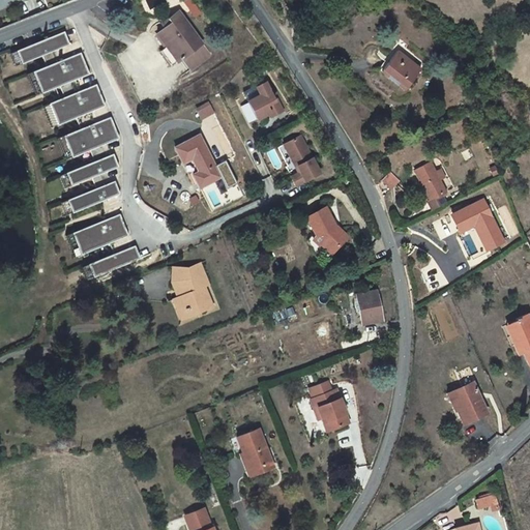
[(192,0),(186,0),(184,2),(195,17),(201,12),(192,0)]
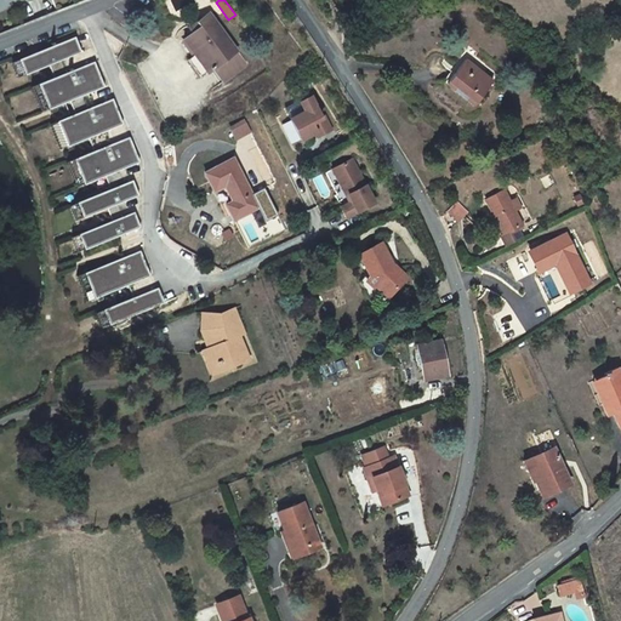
[(209,72),(215,67),(238,51),(210,13),(198,22),(201,27),(194,32),(184,39),(195,55),(209,72)]
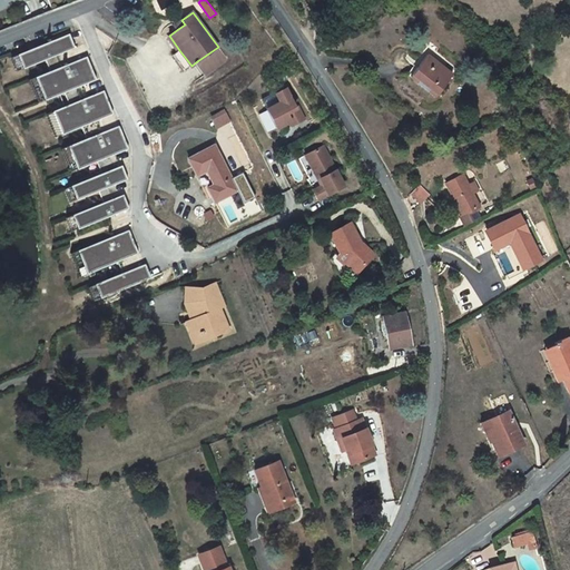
[(185,25),(182,20),(175,25),(178,29),(185,25)]
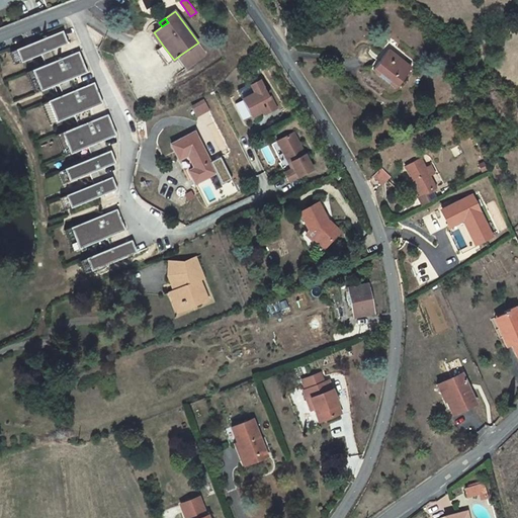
[(63,30),(16,50),(21,62),(41,54),(53,50),(68,44),(63,30)]
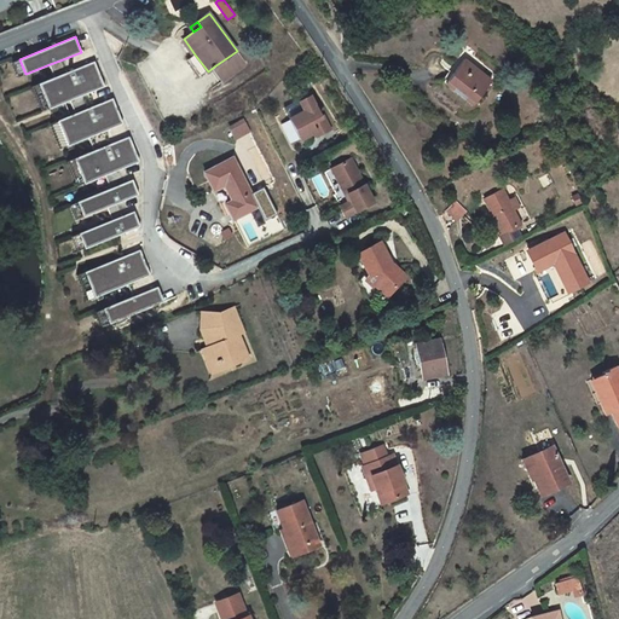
[(237,51),(214,67),(224,81),(247,64),(237,51)]
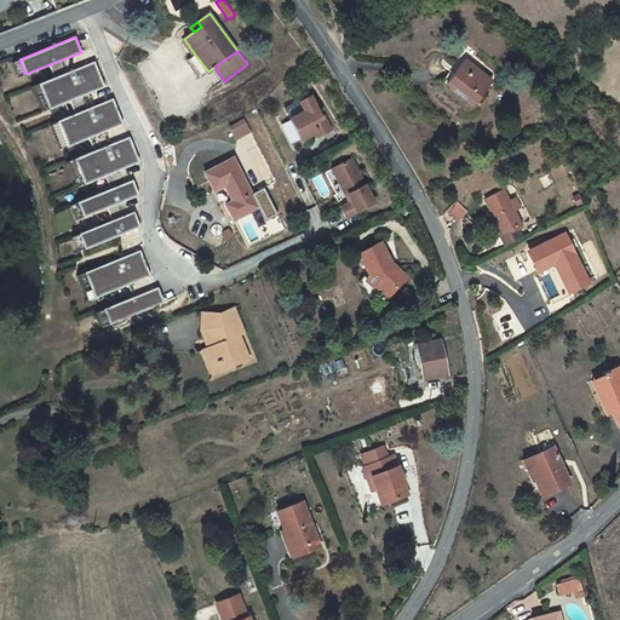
[(208,72),(195,55),(188,59),(201,76),(208,72)]
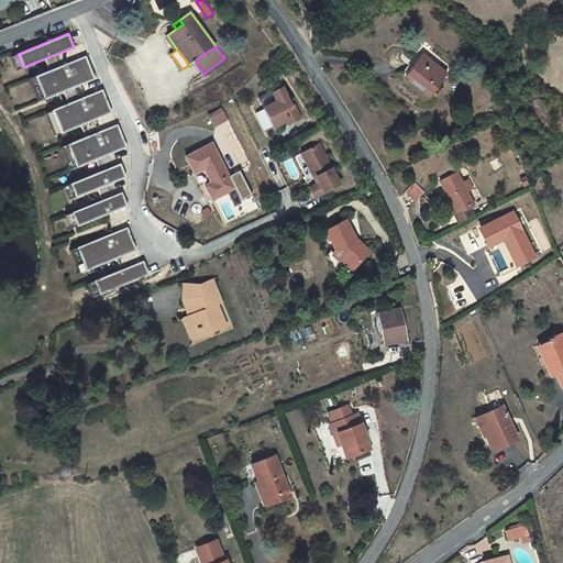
[(23,67),(18,54),(11,56),(17,70),(23,67)]
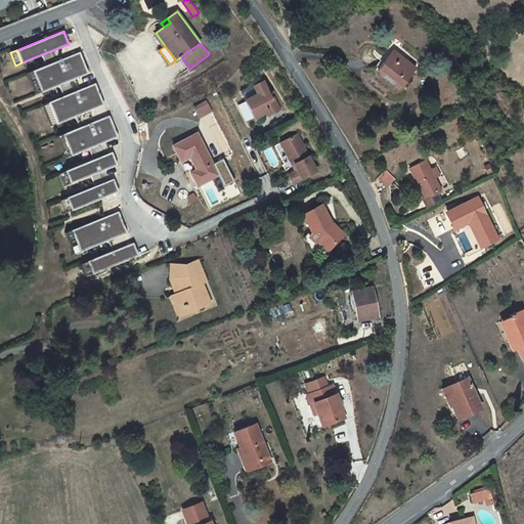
[(53,50),(42,54),(46,66),(57,60),(53,50)]
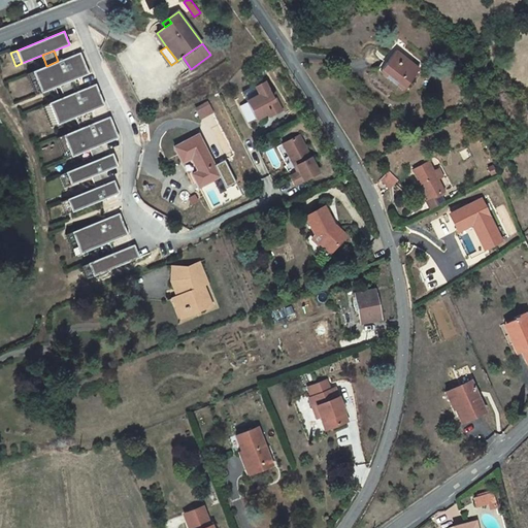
[(420,69),(396,51),(381,71),(403,90),(420,69)]
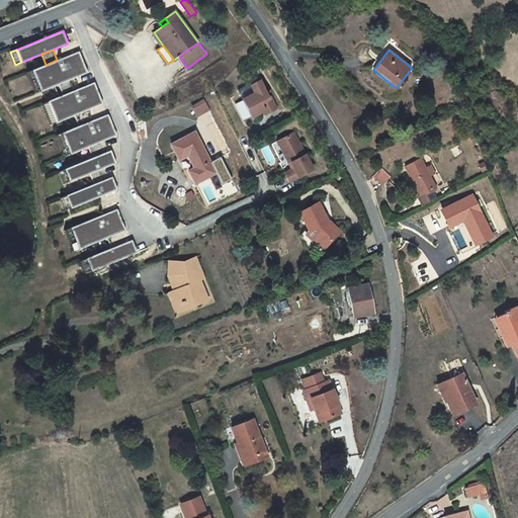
[(46,65),(32,70),(40,91),(59,84),(70,79),(87,73),(79,52),(57,60),(46,65)]
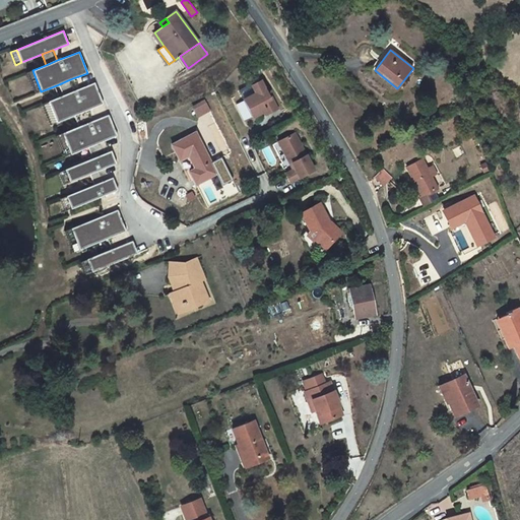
[(41,91),(33,70),(26,73),(35,93),(41,91)]
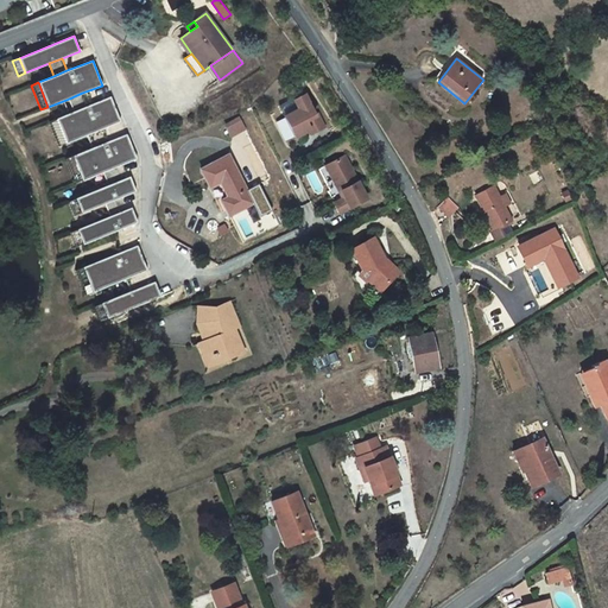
[(82,93),(69,99),(74,112),(87,106),(82,93)]
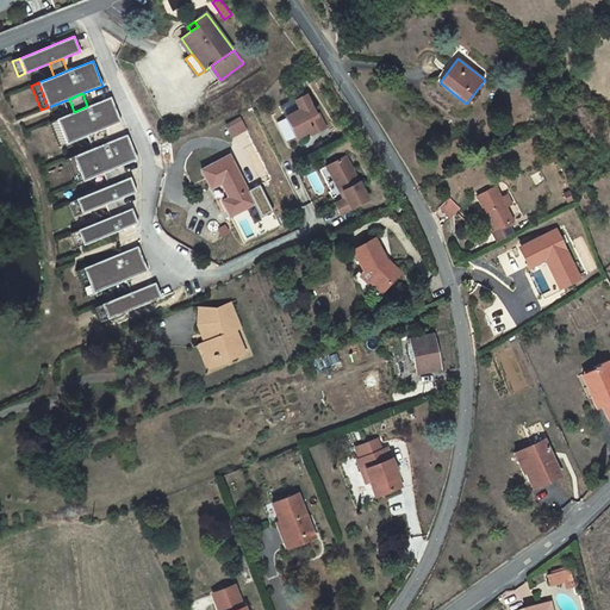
[(306,94),(281,107),(296,137),(311,130),(313,135),(327,128),(319,114),(317,116),(306,94)]
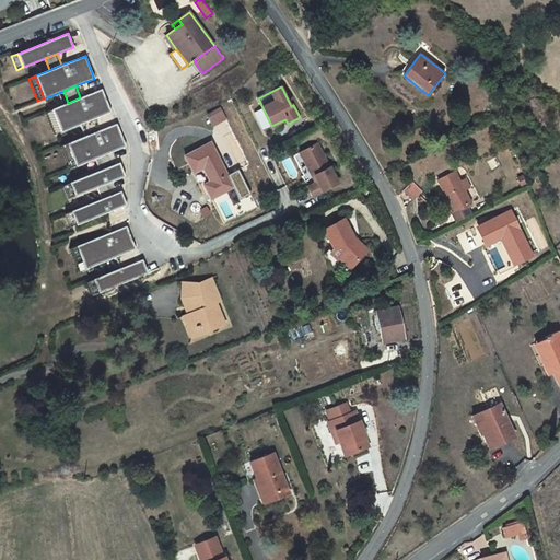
[(68,103),(51,109),(60,132),(81,124),(93,119),(112,112),(102,89),(80,97),(68,103)]
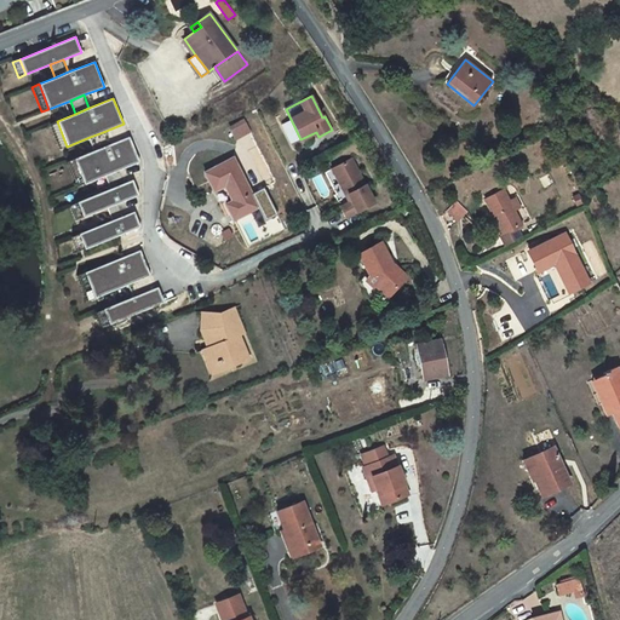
[(244,120),(230,127),(236,139),(251,132),(244,120)]
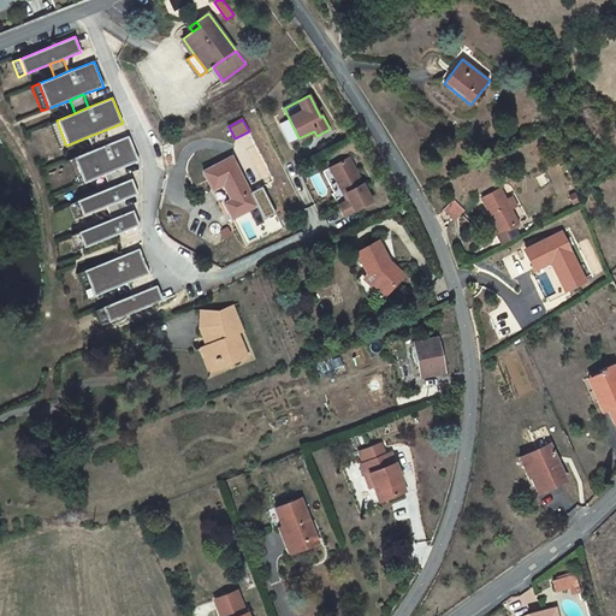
[(66,146),(57,120),(49,123),(59,148),(66,146)]
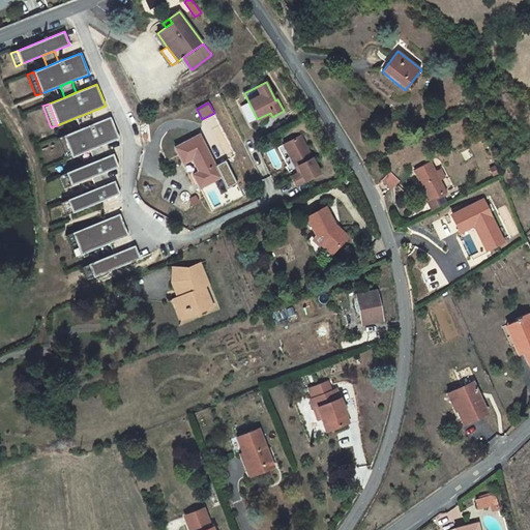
[(88,113),(77,117),(81,128),(92,124),(88,113)]
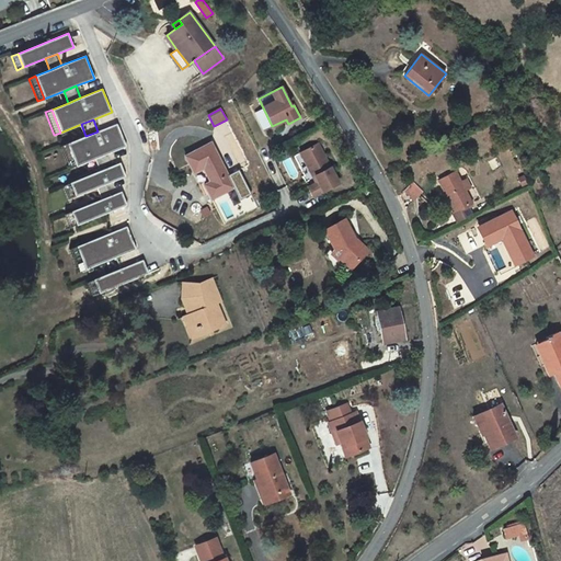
[(86,136),(67,144),(76,167),(95,159),(107,155),(126,147),(117,124),(98,132),(86,136)]
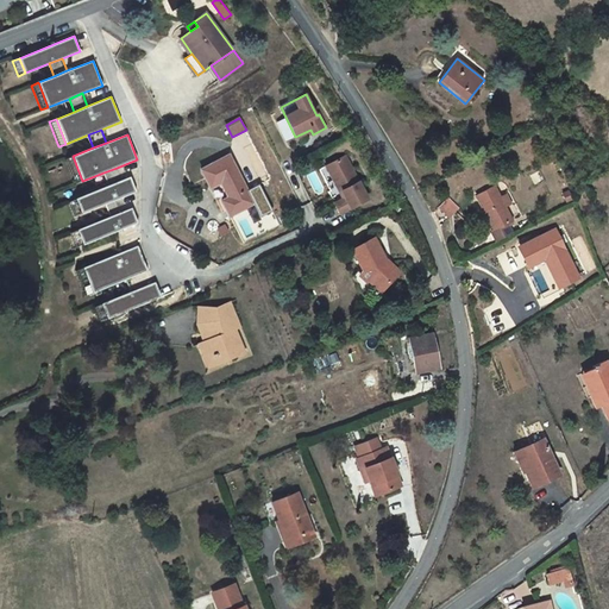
[(228,215),(253,203),(246,189),(230,155),(201,169),(209,188),(220,182),(228,198),(221,201),(228,215)]
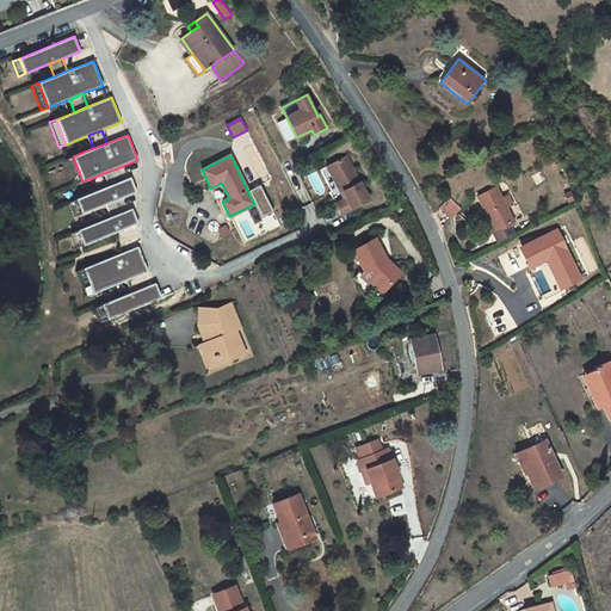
[(82,181),(73,156),(66,159),(75,184),(82,181)]
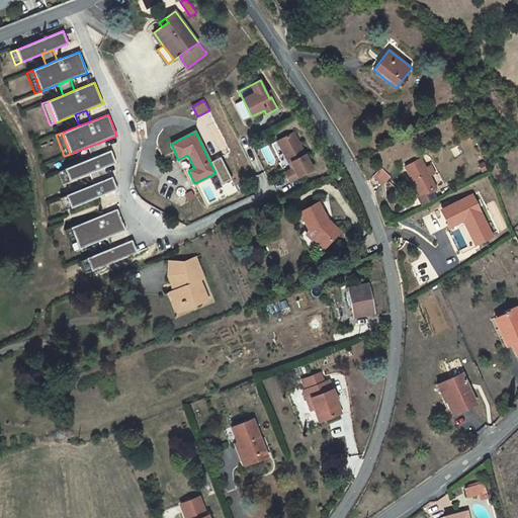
[(294,133),(277,141),(288,163),(290,162),(293,168),(284,172),(288,181),(313,169),(294,133)]
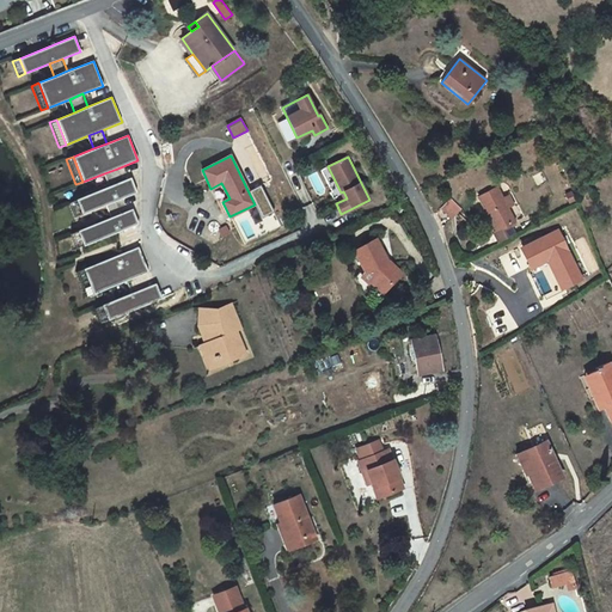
[(341,193),(328,166),(322,170),(332,191),(330,191),(336,203),(347,199),(343,191),(341,193)]
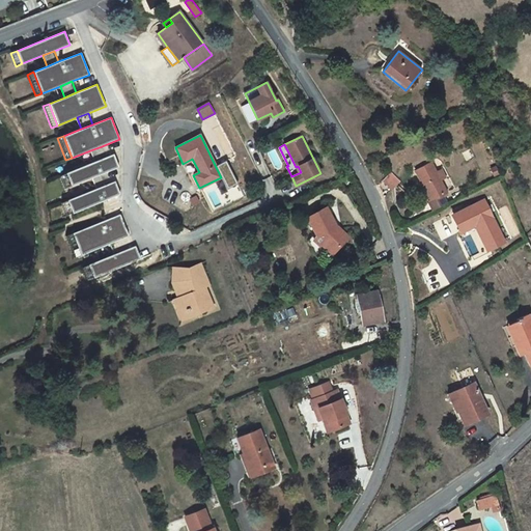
[(102,146),(90,150),(94,161),(106,157),(102,146)]
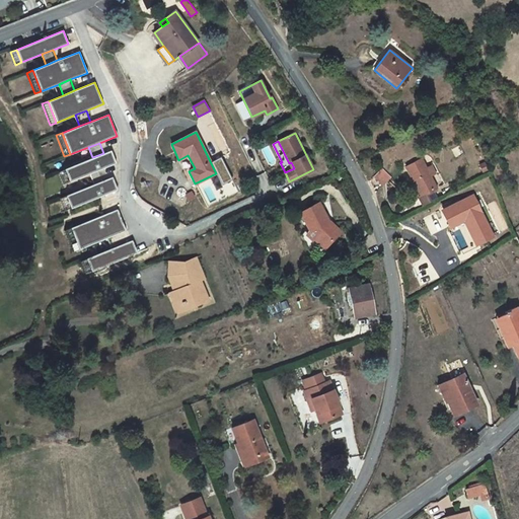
[(92,157),(64,169),(69,181),(90,173),(100,169),(116,163),(110,150),(103,153),(92,157)]
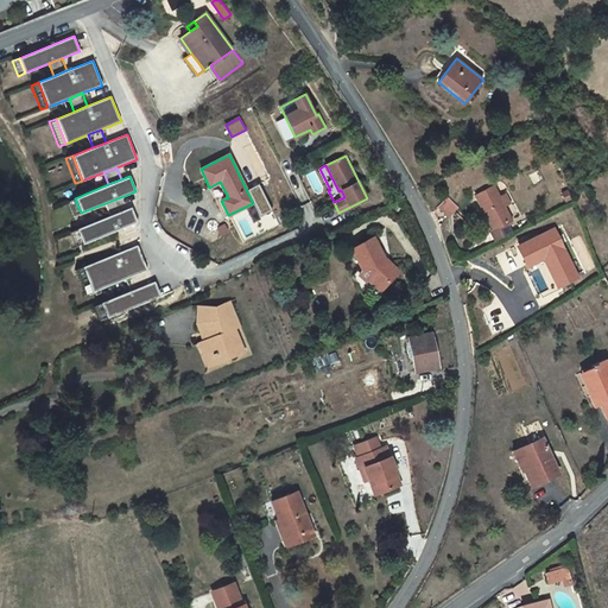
[(220,182),(209,188),(217,202),(221,201),(228,197),(220,182)]
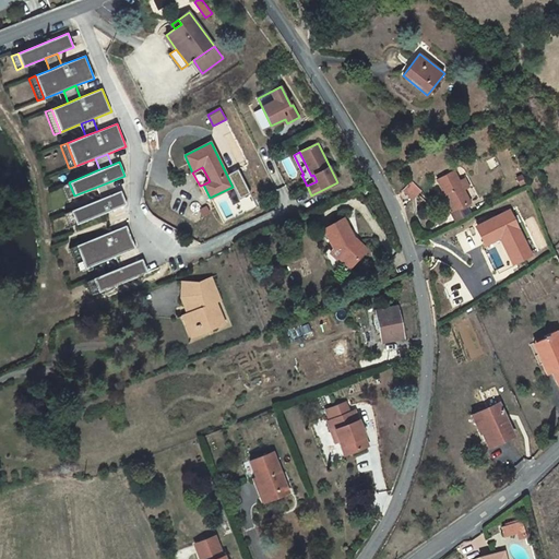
[(226,174),(233,187),(239,199),(251,193),(238,168),(226,174)]
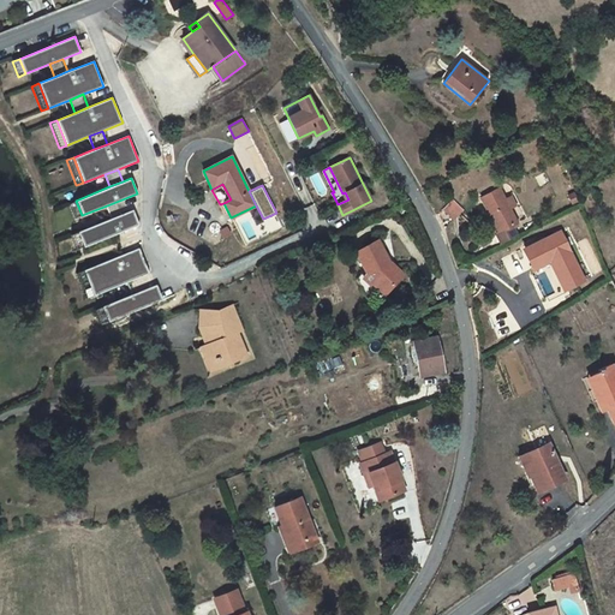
[(506,201),(500,189),(481,198),(499,232),(512,226),(517,224),(509,209),(506,201)]
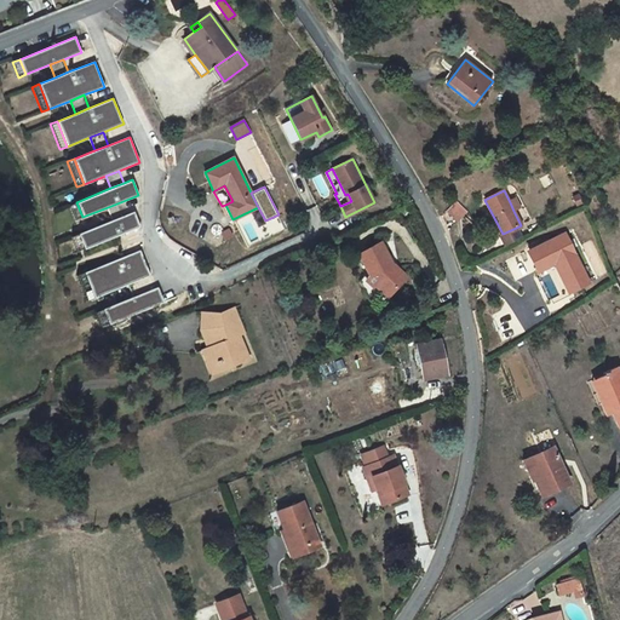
[(516,199),(510,202),(514,211),(520,207),(516,199)]
